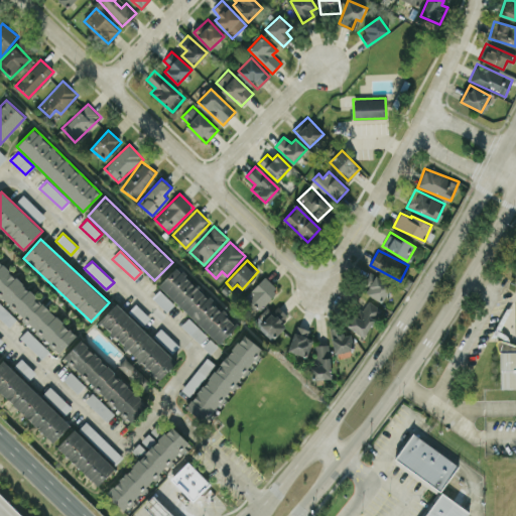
[(77,335),(0,262),(0,296),(59,353),(77,335)]
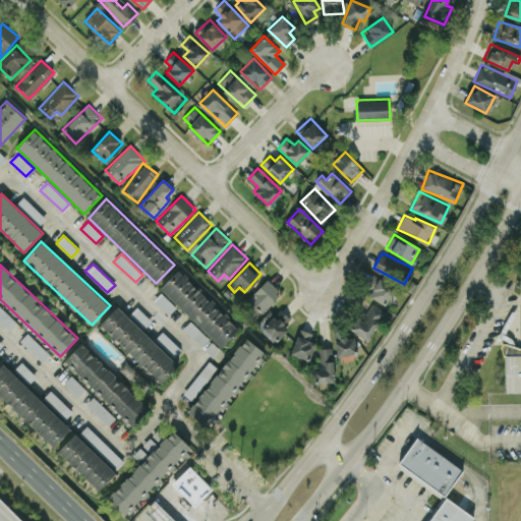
[(222,346),(239,328),(177,270),(160,288),(222,346)]
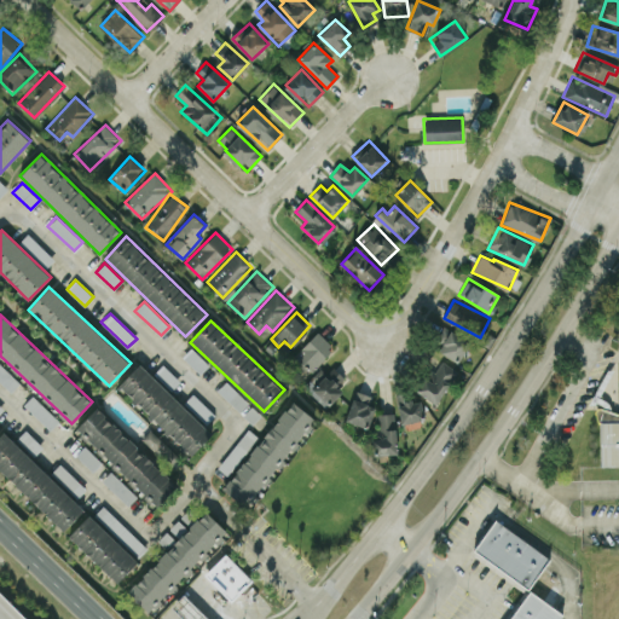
[(431,346),(460,360),(470,341),(441,325),(431,346)]
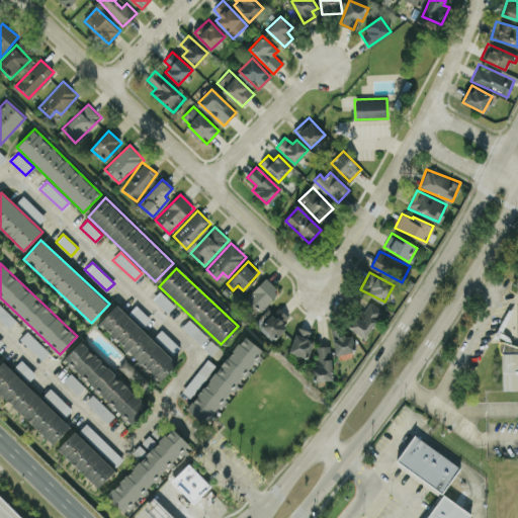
[(259,313),(279,290),(265,277),(245,299),(259,313)]
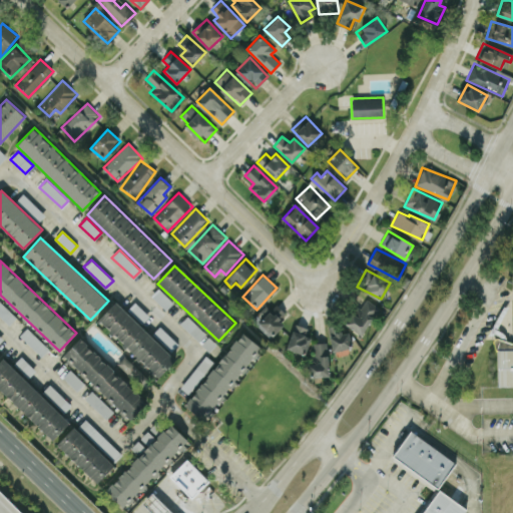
[(173,302),(158,288),(151,296),(166,310),(173,302)]
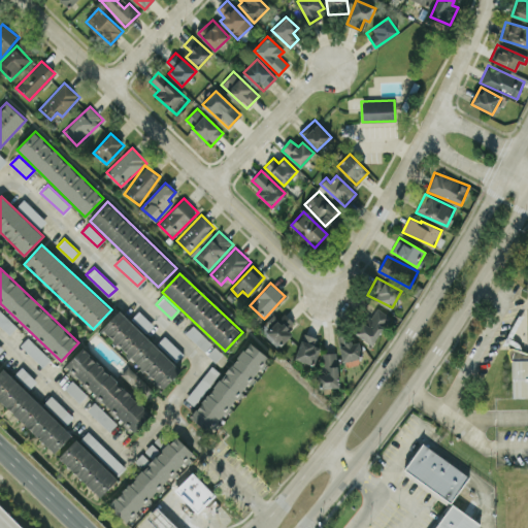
[(390,316),(375,306),(357,334),(372,344),(390,316)]
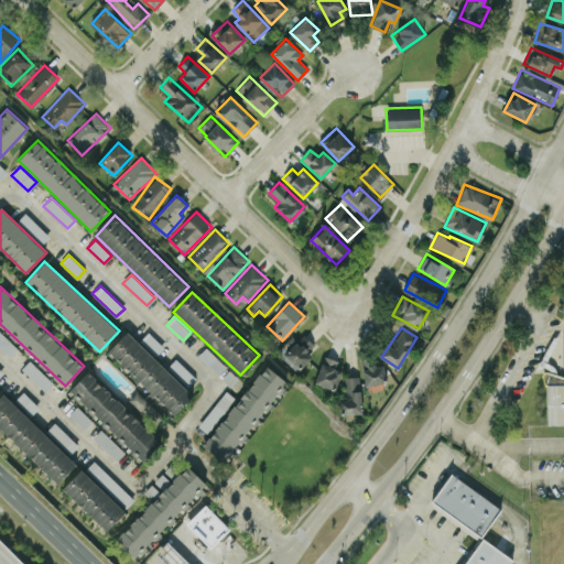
[(0,347),(10,357),(18,348),(0,331),(0,347)]
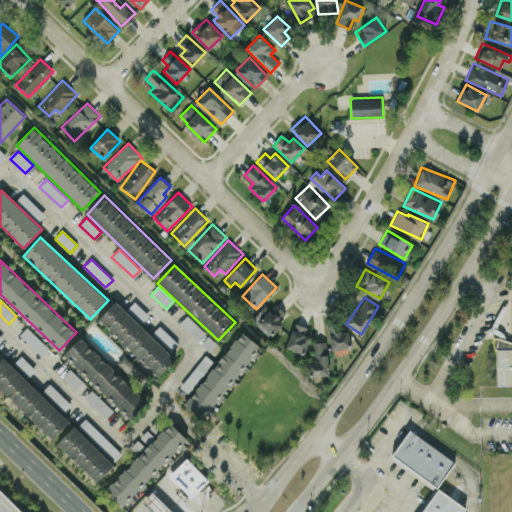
[(175,358),(115,301),(97,319),(158,377),(175,358)]
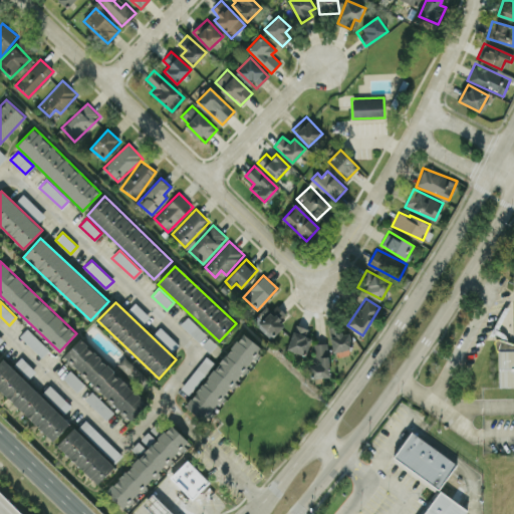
[(272,336),(284,325),(271,310),(259,322),(272,336)]
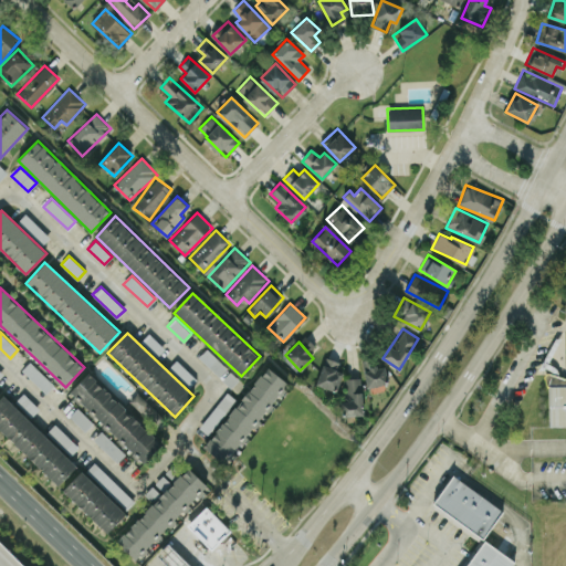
[(227,367),(207,348),(199,357),(218,376),(227,367)]
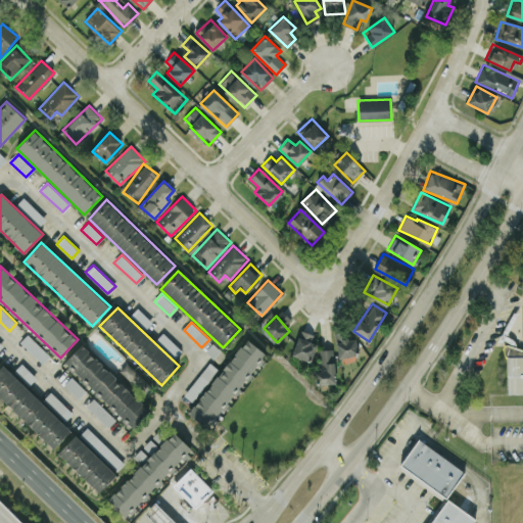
[(317,343),(311,341),(314,334),(299,329),(292,355),(312,362),(317,343)]
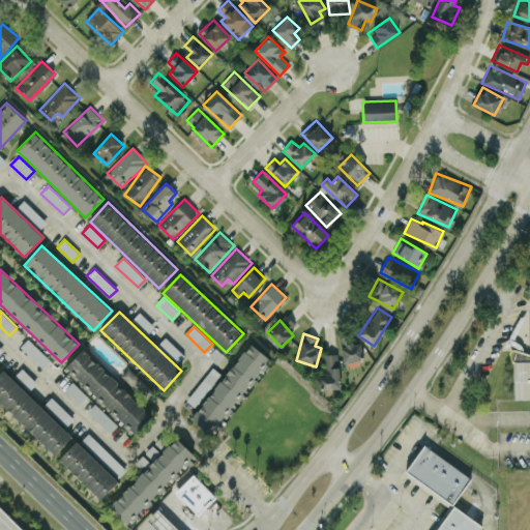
[(339,337),(345,363),(362,358),(359,342),(347,344),(345,335),(339,337)]
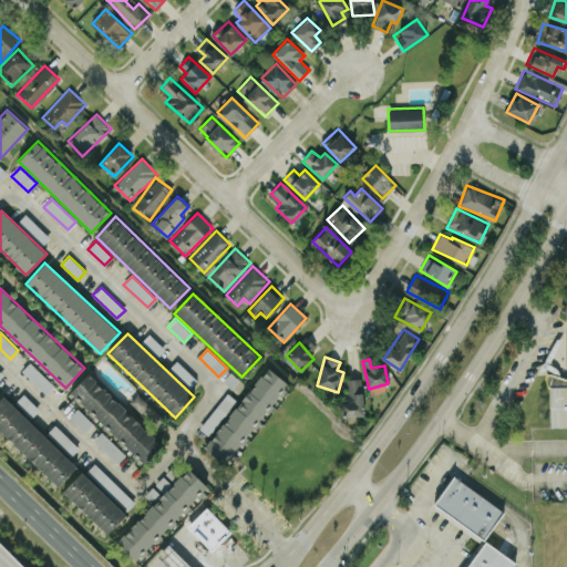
[(189,387),(197,380),(176,360),(169,369),(189,387)]
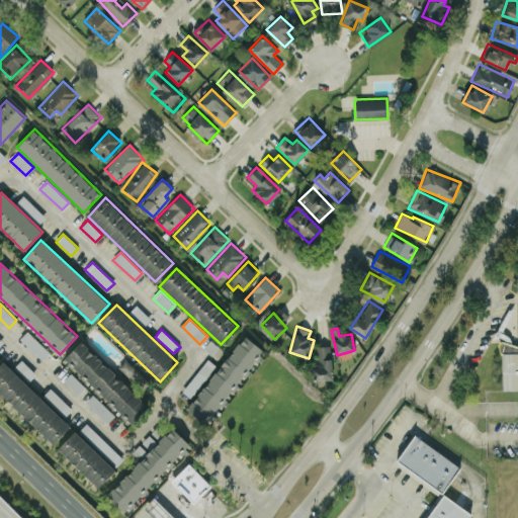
[(42,359),(50,352),(26,331),(19,338),(42,359)]
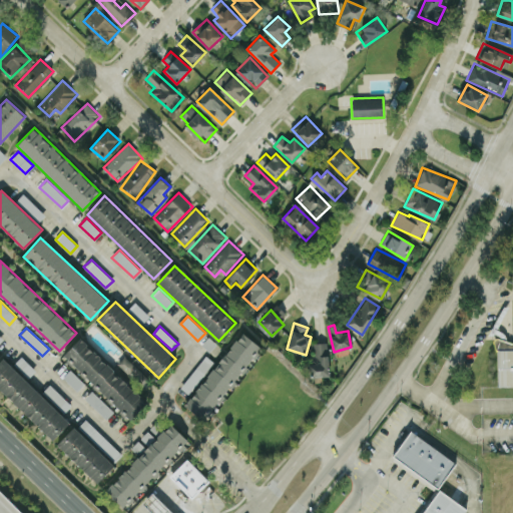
[(260,345),(239,331),(185,406),(204,420),(260,345)]
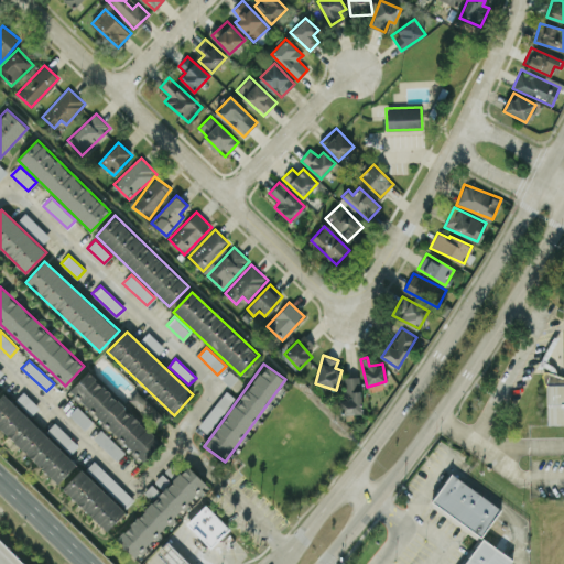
[(69,389),(142,461),(161,443),(88,370),(69,389)]
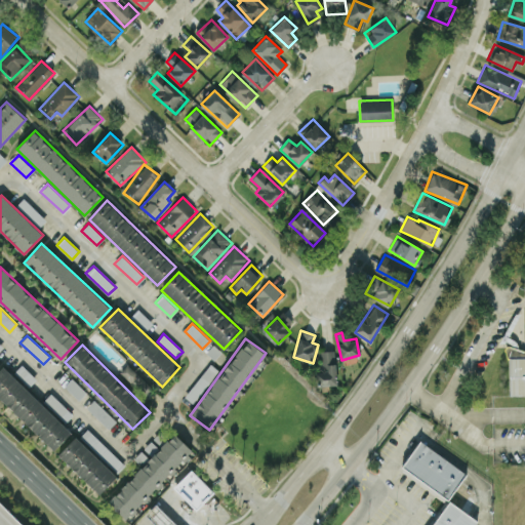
[(336,385),(335,350),(319,351),(320,386),(336,385)]
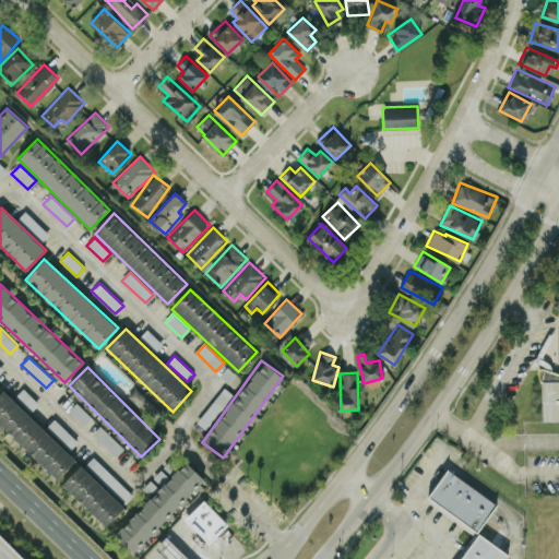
[(543,381),(558,380),(558,420),(543,421),(543,381)]
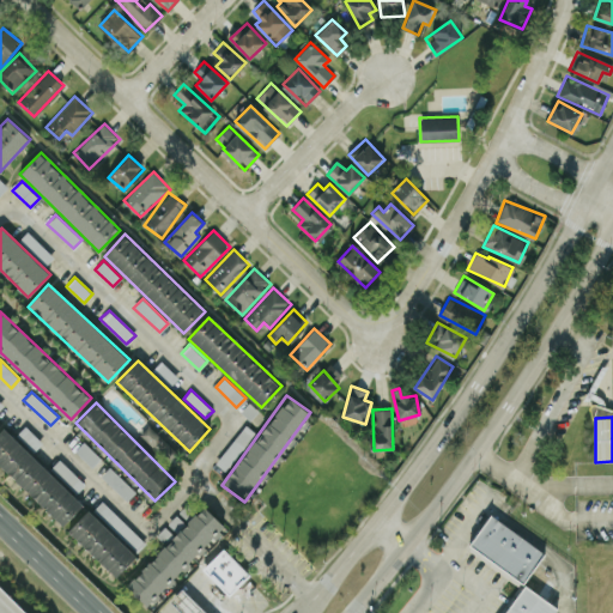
[(253,430),(242,424),(218,465),(229,471),(253,430)]
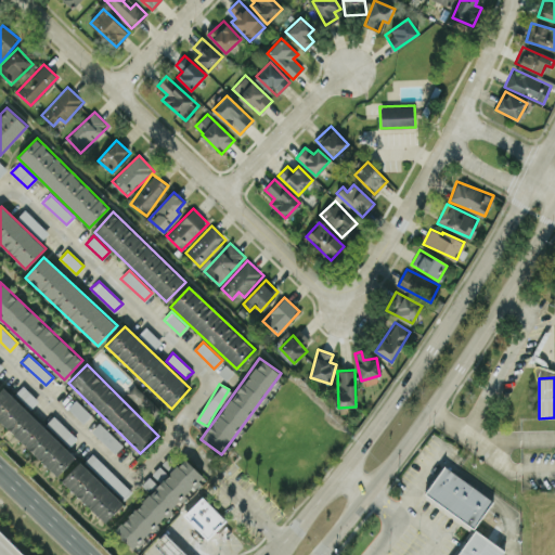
[(75,456),(3,386),(0,389),(0,421),(56,476),(75,456)]
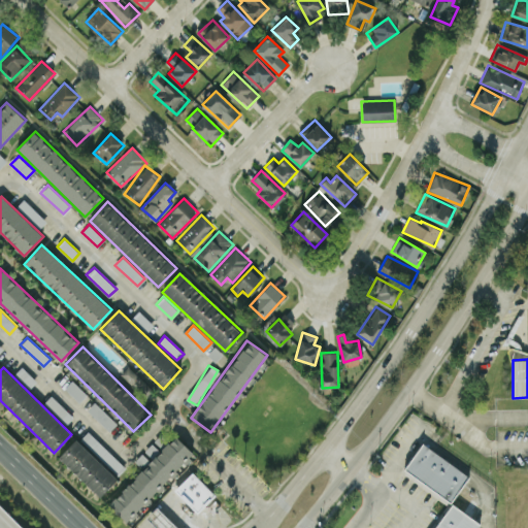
[(87,395),(72,380),(65,387),(78,402),(87,395)]
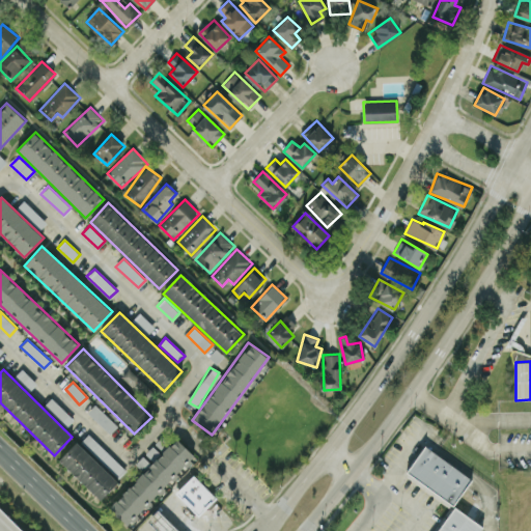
[(74,419),(51,397),(45,404),(67,425),(74,419)]
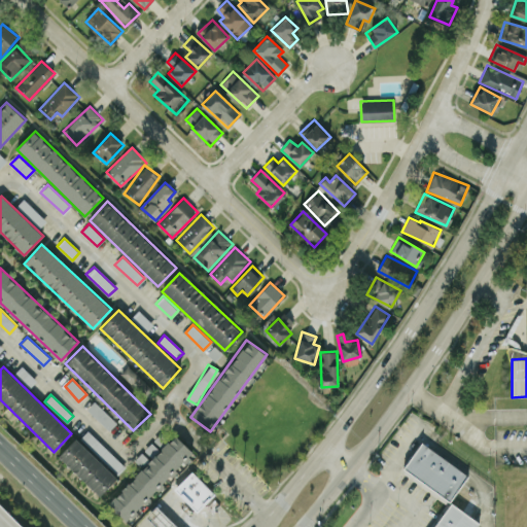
[(86,409),(109,430),(116,422),(95,400),(86,409)]
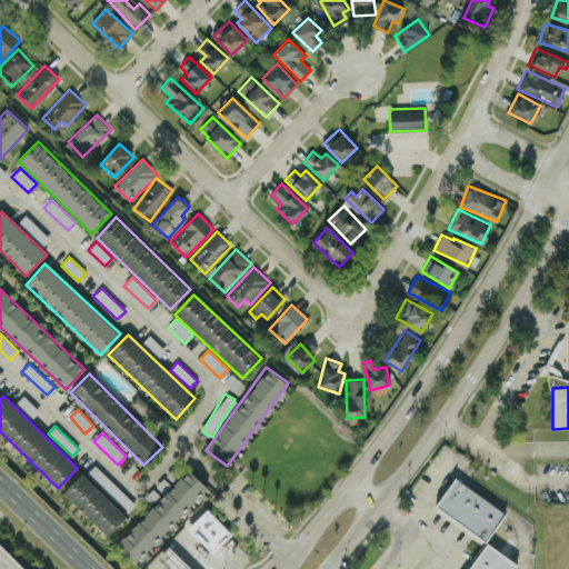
[(88,471),(128,510),(135,503),(95,465),(88,471)]
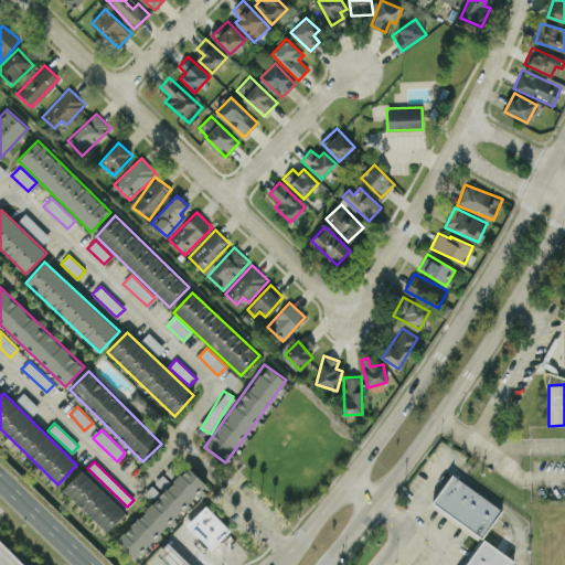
[(163,490),(116,541),(135,558),(206,484),(188,466),(171,483),(162,475),(155,482),(163,490)]
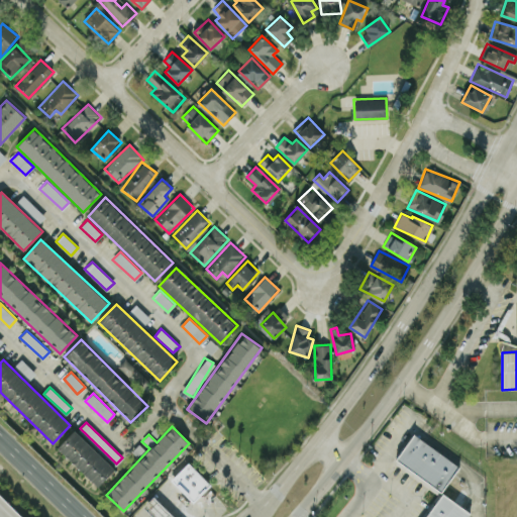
[(57,447),(98,487),(115,469),(74,429),(57,447)]
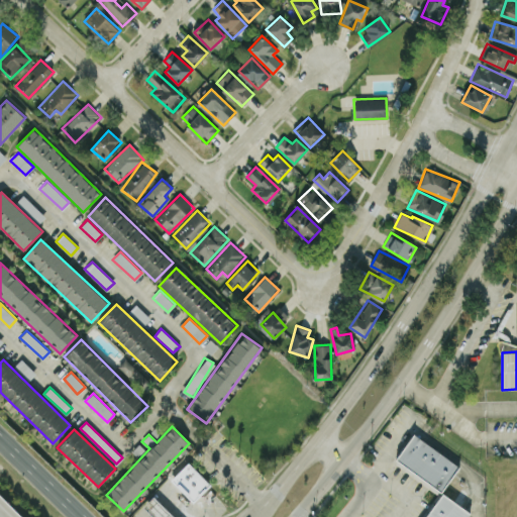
[(440,492),(459,467),(413,433),(395,459),(440,492)]
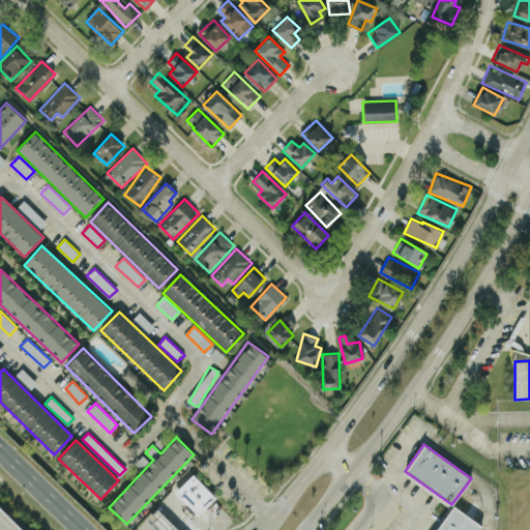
[(175,491),(199,513),(215,496),(192,473),(175,491)]
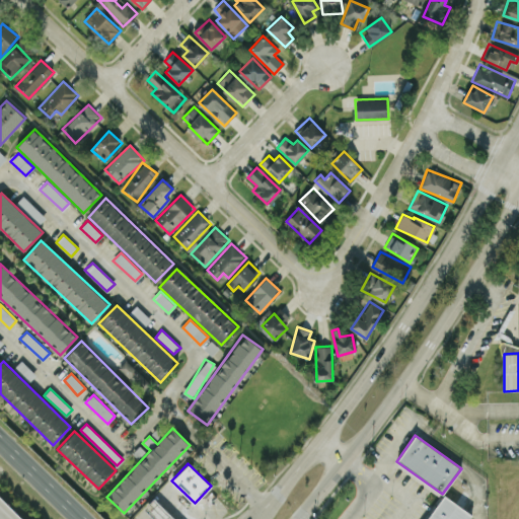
[(466,518),(470,513),(442,494),(425,518),(466,518)]
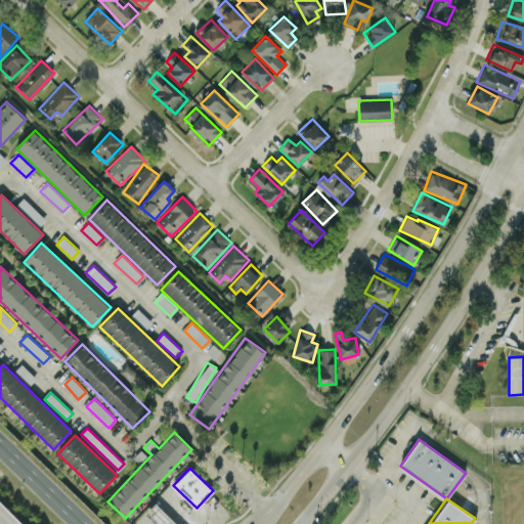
[(156,523),(176,523),(156,503),(145,513),(156,523)]
